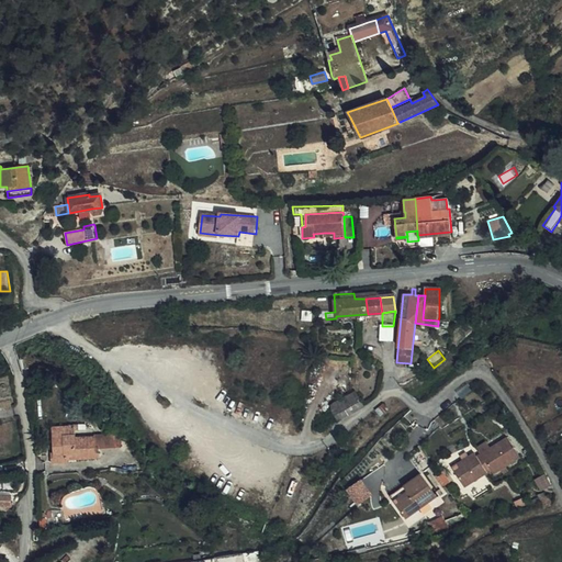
[(335,409),(340,419),(362,407),(355,393),(330,406),(332,412),(335,409)]
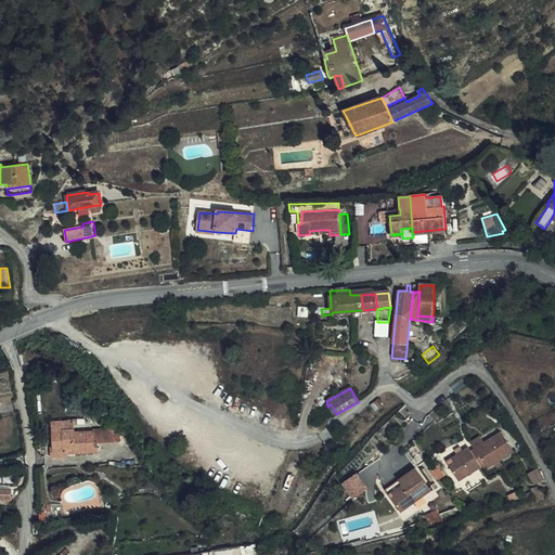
[(51,431),(74,430),(74,421),(51,422),(51,431)]
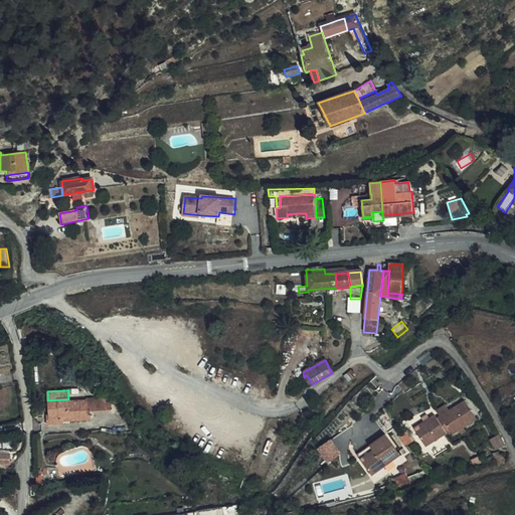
[(95,400),(87,400),(88,410),(91,410),(91,411),(105,410),(104,406),(104,398),(95,398),(95,400)]
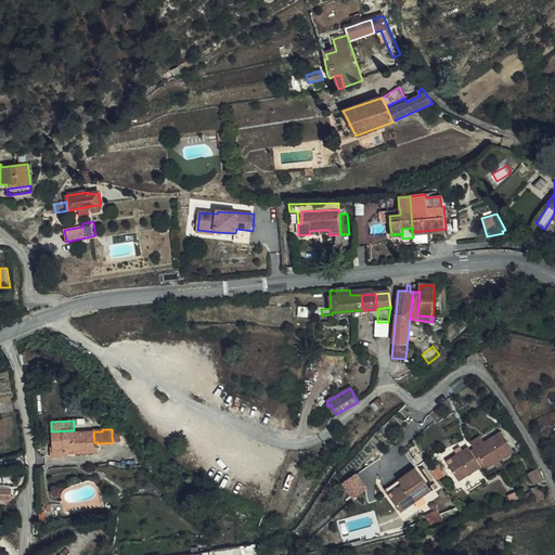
[(94,442),(93,431),(75,433),(74,430),(51,431),(52,448),(50,448),(50,457),(67,457),(67,454),(98,452),(98,443),(98,442),(94,442)]
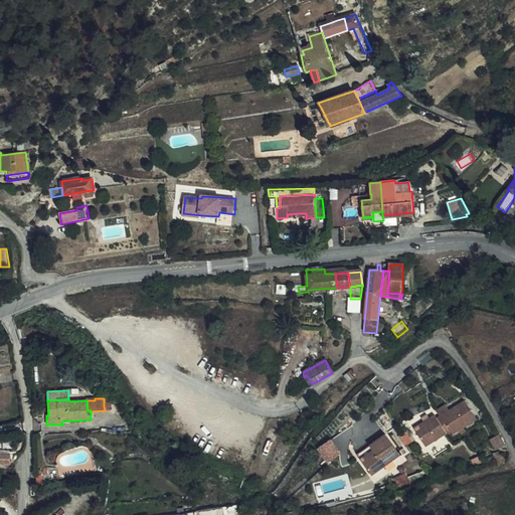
[(450,410),(441,416),(445,424),(443,426),(447,433),(447,434),(450,432),(452,435),(459,431),(462,427),(476,418),(465,401),(450,410)]
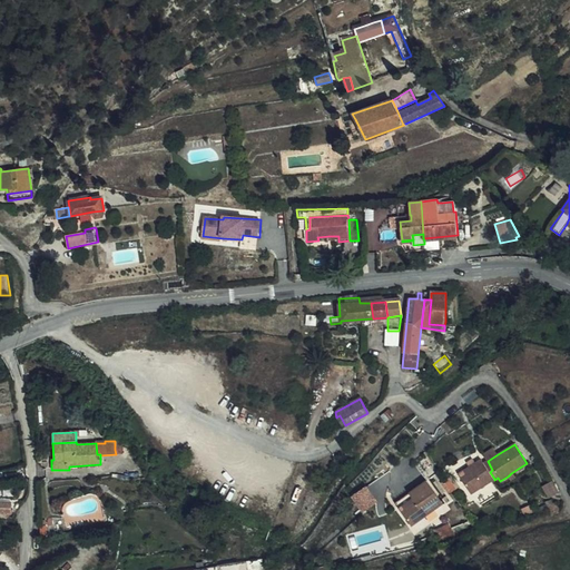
[(494,449),(483,454),(483,455),(488,461),(498,454),(494,449)]
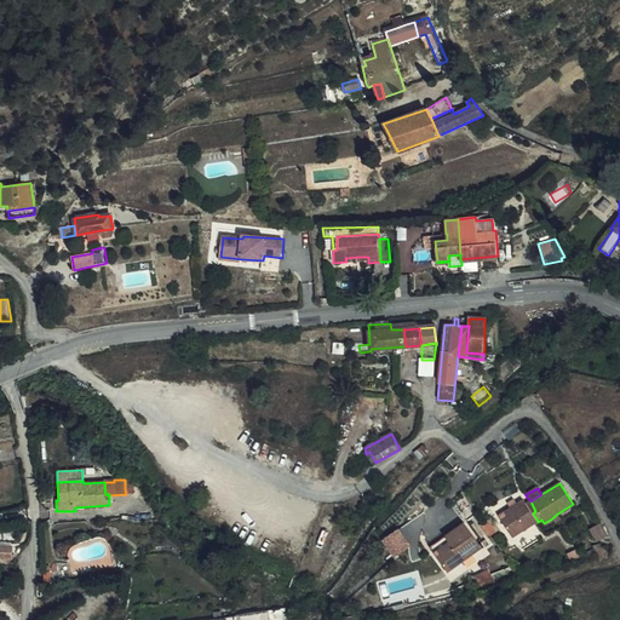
[(535,511),(530,501),(526,504),(523,501),(517,505),(510,510),(499,516),(512,538),(538,521),(533,514),(535,511)]
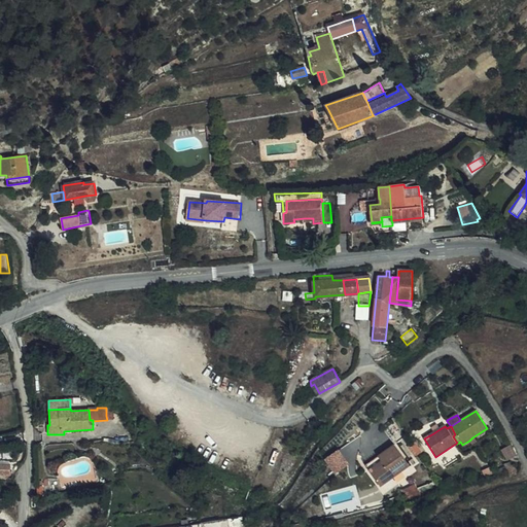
[(417,441),(411,445),(418,456),(421,453),(416,447),(419,445),(417,441)]
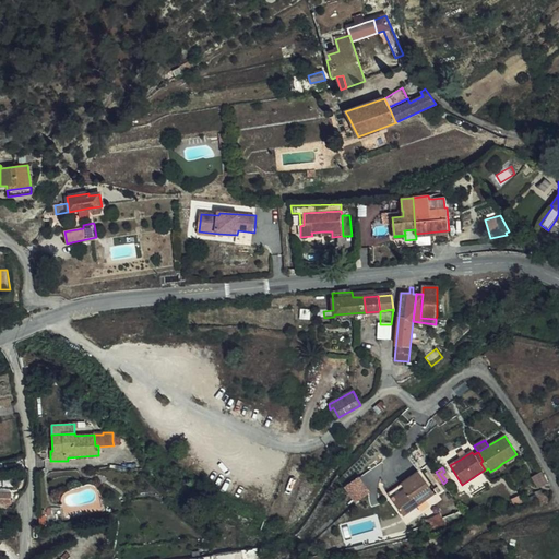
[(407,491),(393,501),(403,515),(433,494),(418,472),(401,484),(407,491)]
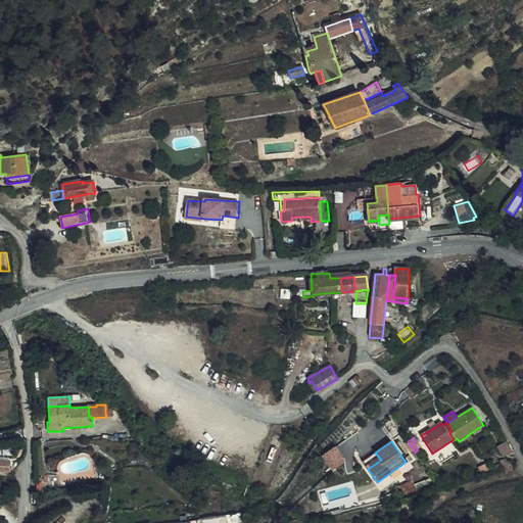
[(503,457),(511,453),(506,441),(497,445),(503,457)]
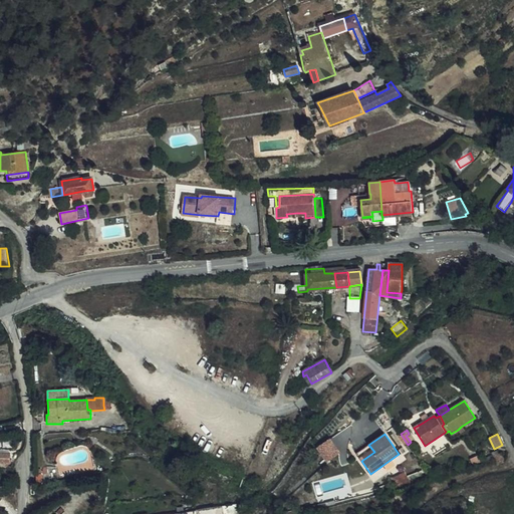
[(317,446),(327,462),(341,453),(331,437),(317,446)]
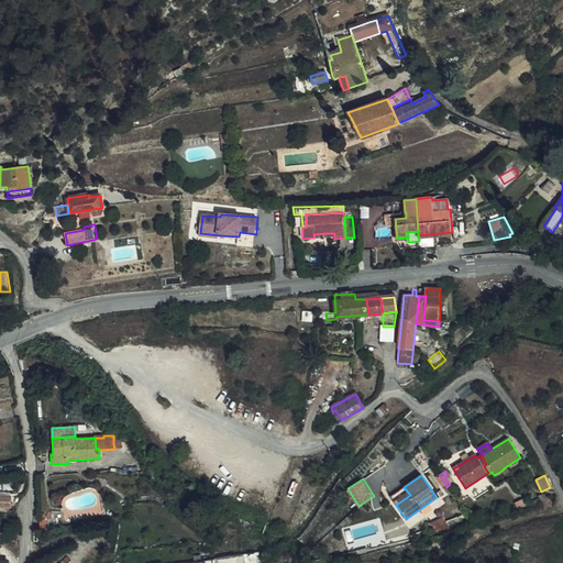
[(389,497),(396,505),(410,495),(404,487),(389,497)]
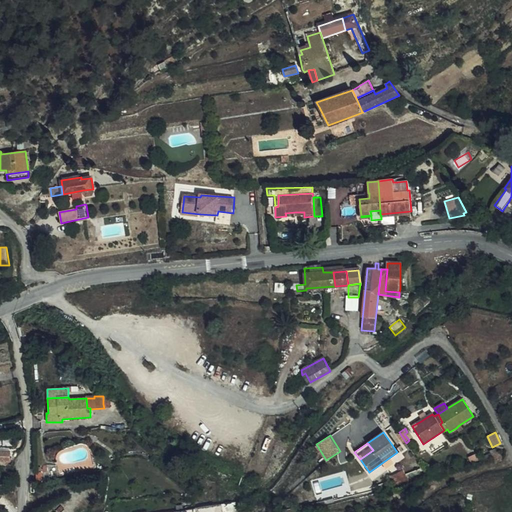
[(495,459),(505,455),(500,446),(492,449),(495,458),(495,459)]
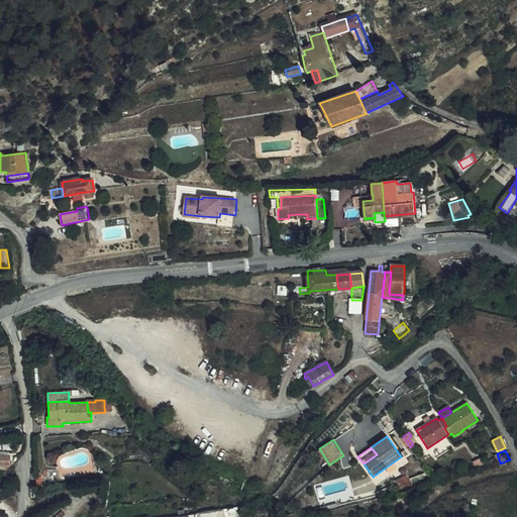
[(0,467),(8,468),(8,464),(11,464),(12,460),(11,460),(12,455),(0,454),(0,467)]
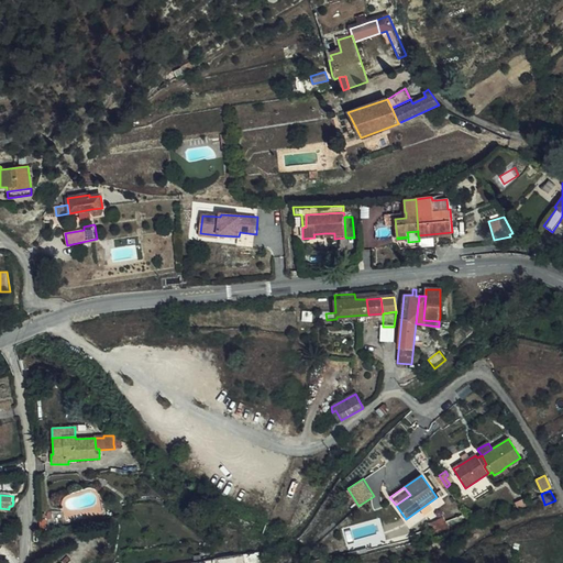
[(450,529),(443,519),(431,525),(437,536),(450,529)]
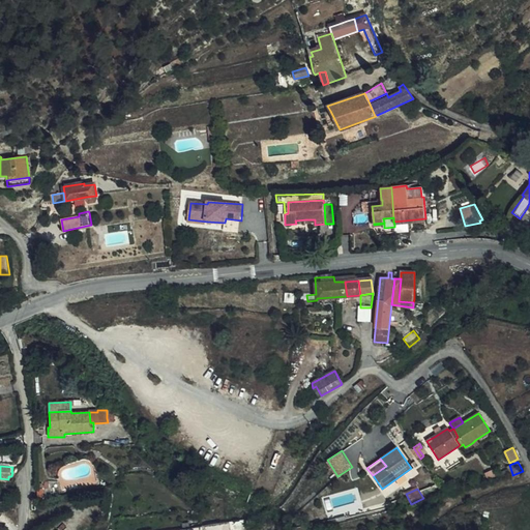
All buildings are outlined.
